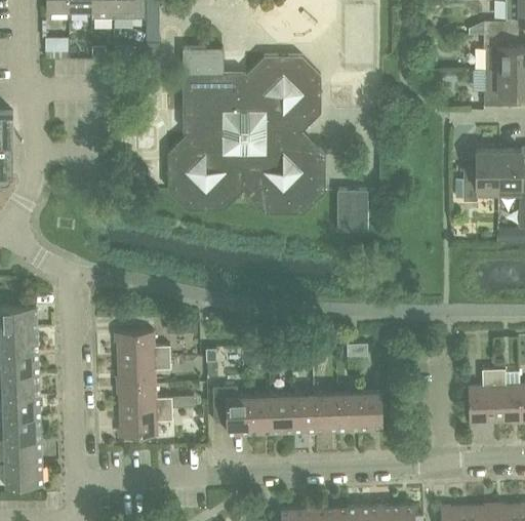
[(45,0),(46,11),(69,11),(69,0),(45,0)]
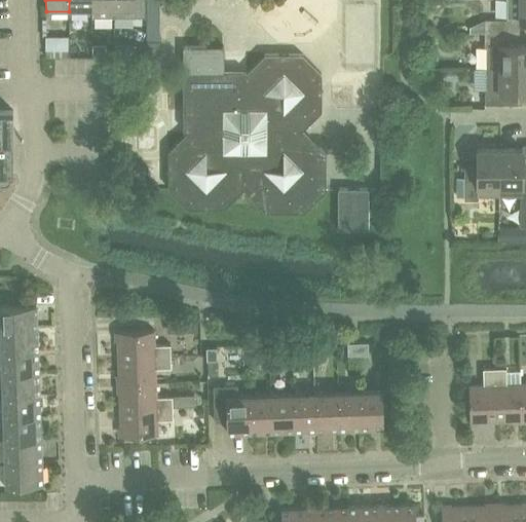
[(69,0),(69,11),(91,11),(90,0),(69,0)]
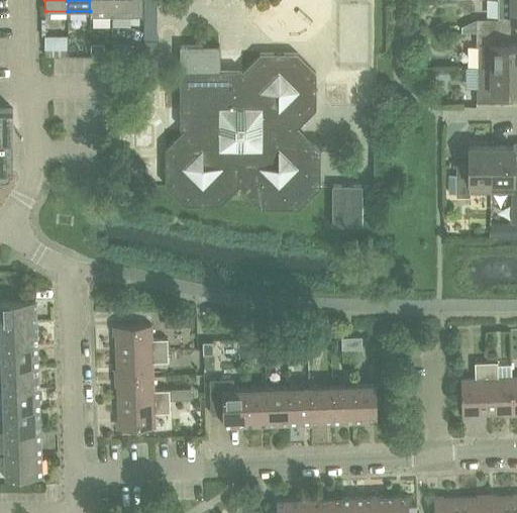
[(89,0),(90,11),(91,11),(91,19),(111,19),(111,0),(89,0)]
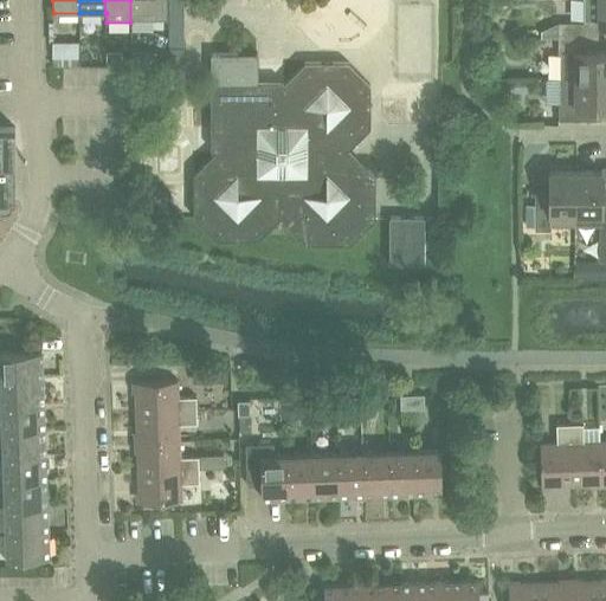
[(130,0),(130,23),(156,23),(156,0),(130,0)]
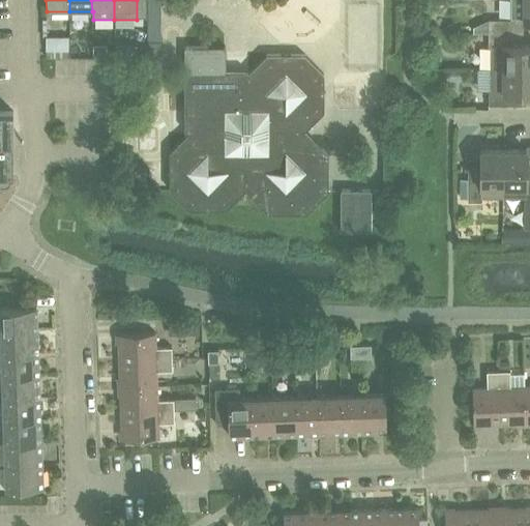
[(489,23),(489,35),(522,35),(522,23),(523,23),(523,24),(529,24),(529,1),(510,1),(510,23),(489,23)]
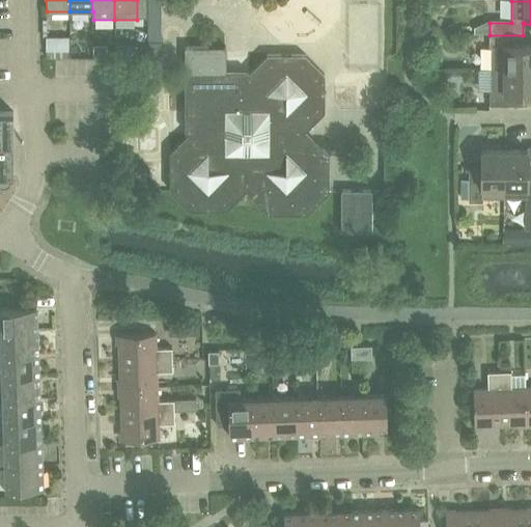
[(523,35),(490,35),(490,51),(503,51),(503,72),(530,71),(530,48),(523,49),(523,35)]
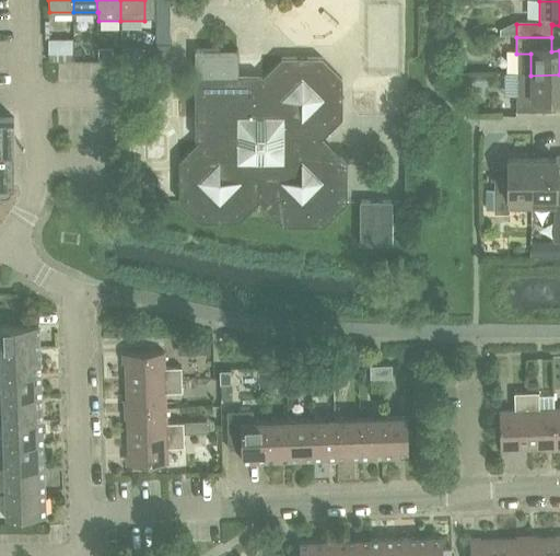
[(48,56),(72,56),(72,43),(48,43),(48,56)]
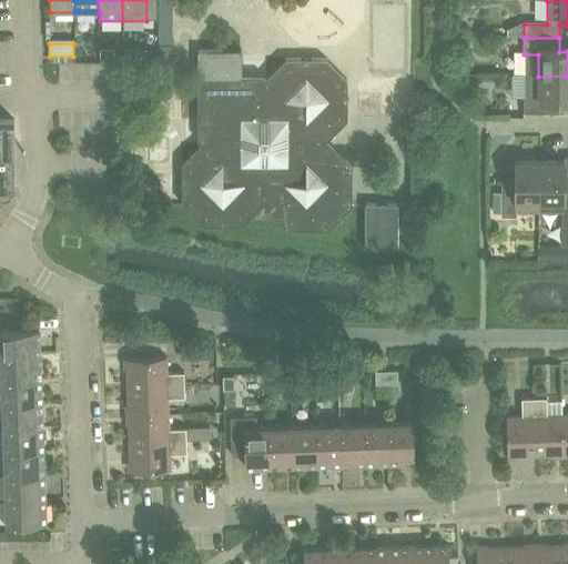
[(172,67),(172,49),(159,49),(159,67),(172,67)]
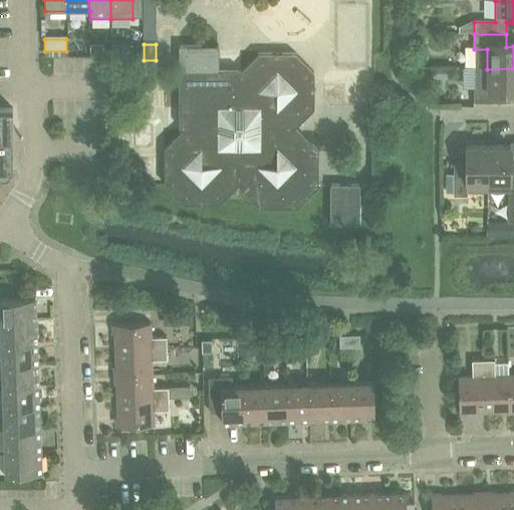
[(179,48),(179,74),(179,109),(184,109),(184,122),(188,126),(188,131),(183,131),(164,150),(164,187),(183,206),(220,206),(239,187),(238,170),(258,170),(279,170),(279,149),(279,130),(295,130),(314,110),(314,74),(295,55),(259,55),(240,73),(240,78),(236,78),(232,74),(219,74),(219,48),(179,48)]
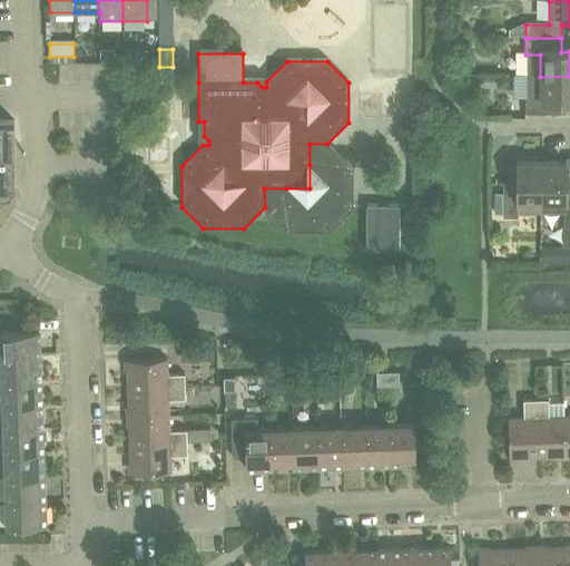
[(524,100),(524,115),(524,116),(536,116),(536,115),(560,115),(560,101),(569,100),(569,76),(540,77),(540,100),(524,100)]
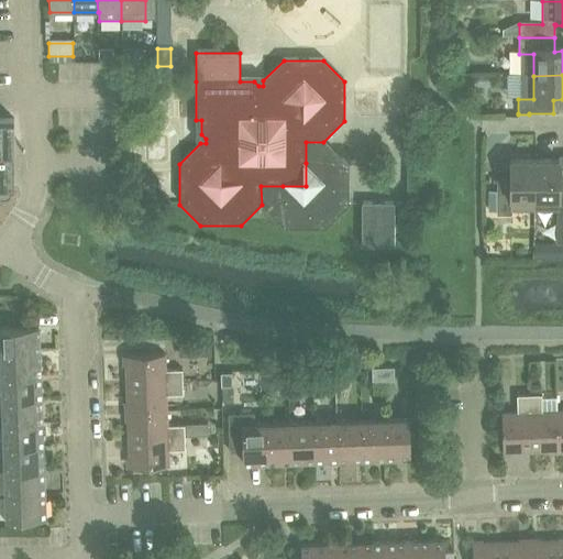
[(0,193),(4,194),(7,194),(8,193),(9,193),(10,190),(10,188),(13,188),(13,121),(0,121),(0,193)]
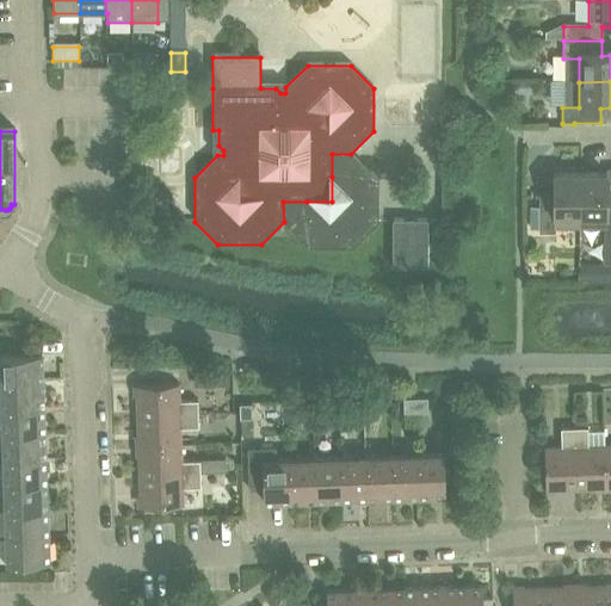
[(307,202),(283,202),(284,222),(307,247),(350,247),(378,222),(377,179),(351,154),(332,154),(332,177),(356,199),(328,223),(307,202)]
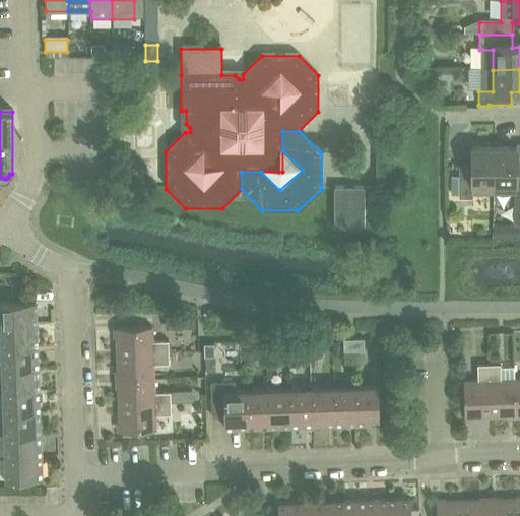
[(471,149),(471,168),(459,168),(459,200),(472,200),(472,186),(494,186),(494,149),(471,149)]
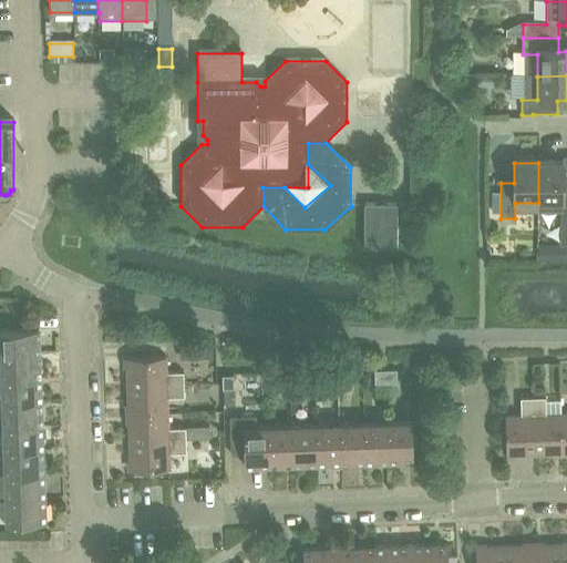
[(563,163),(538,163),(538,203),(562,203),(562,218),(562,246),(566,245),(566,183),(563,183),(563,163)]
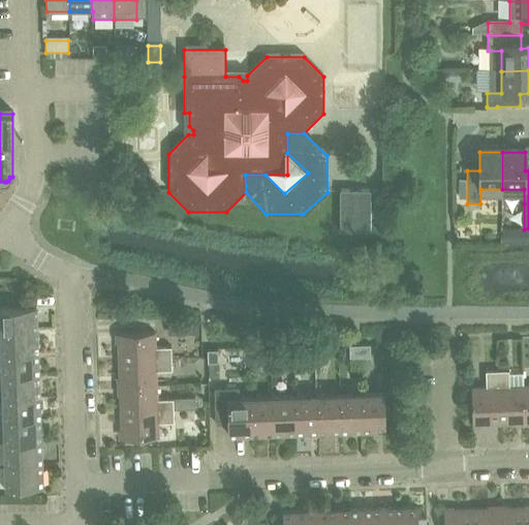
[(340,191),(341,233),(371,232),(371,191),(340,191)]
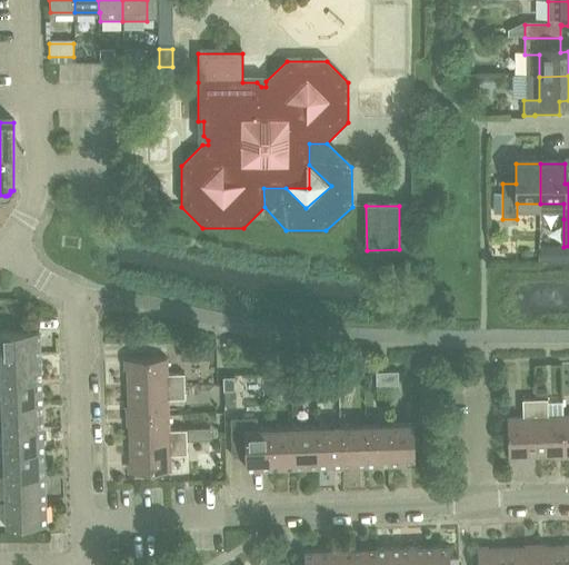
[(0,334),(0,358),(40,357),(39,333),(0,334)]
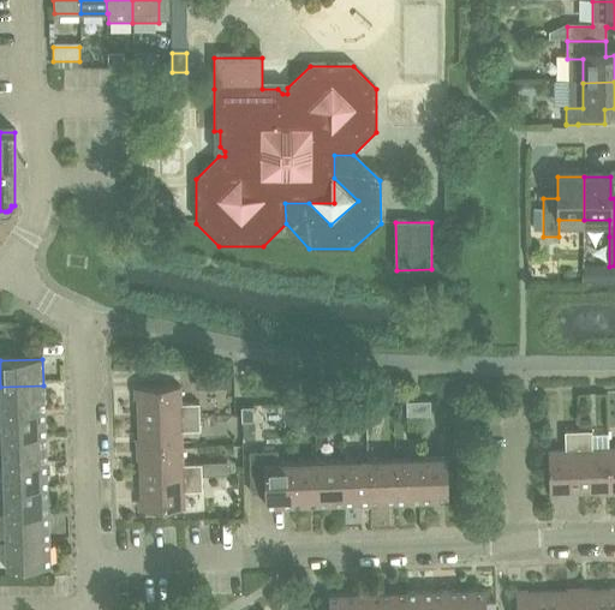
[(195,375),(196,393),(232,392),(231,374),(195,375)]
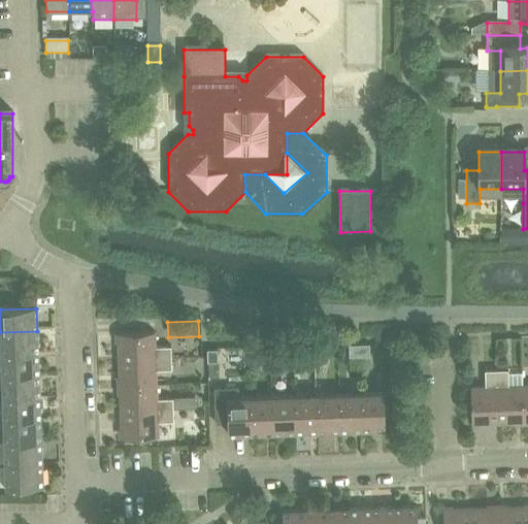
[(37,331),(0,332),(0,336),(1,355),(37,354),(37,331)]
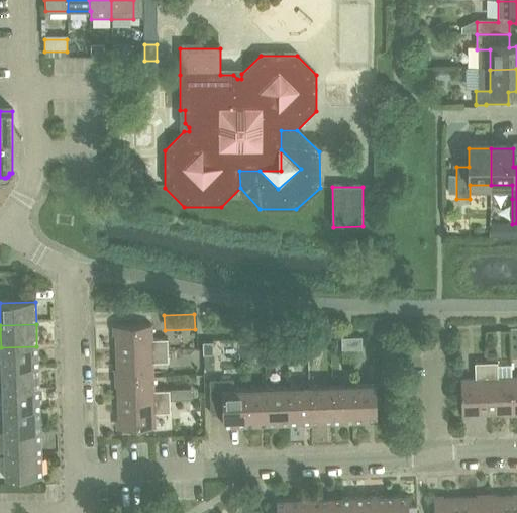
[(115,328),(116,353),(168,352),(168,341),(151,341),(150,327),(115,328)]
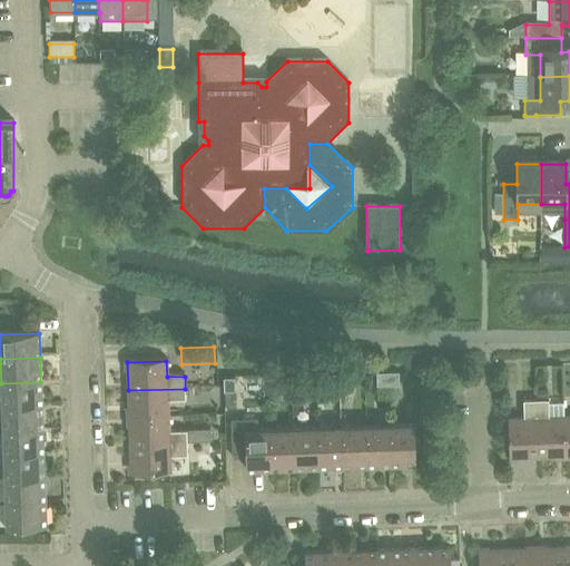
[(399,373),(387,374),(387,388),(400,387),(399,373)]
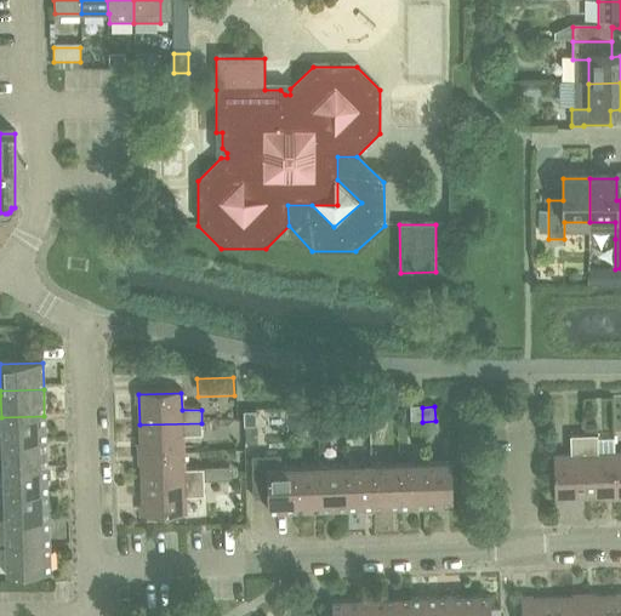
[(422,422),(422,408),(410,408),(410,422),(422,422)]
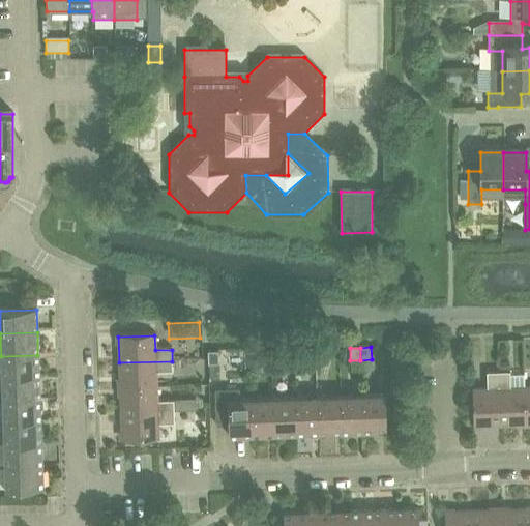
[(316,361),(316,349),(305,350),(305,361),(316,361)]
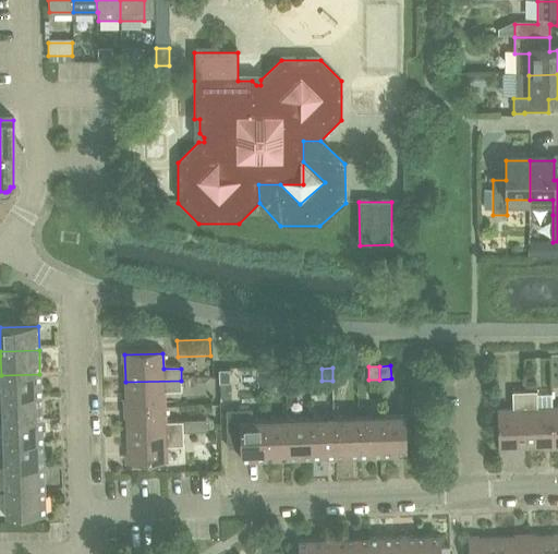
[(343,368),(332,368),(332,381),(344,381),(343,368)]
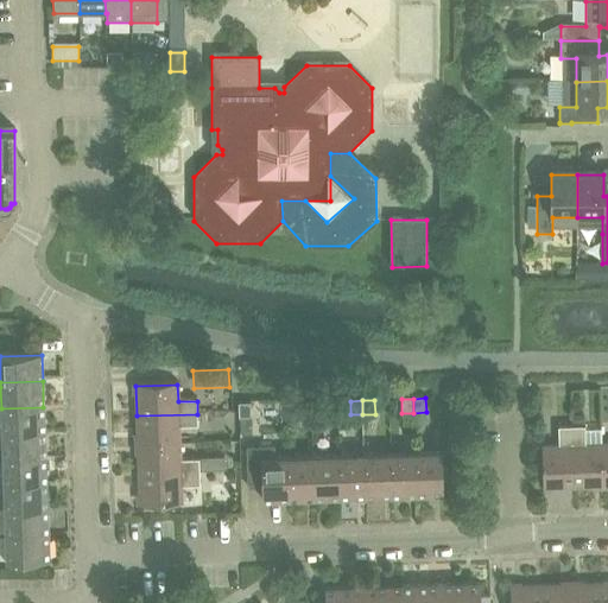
[(323,401),(311,402),(311,417),(323,416),(323,401)]
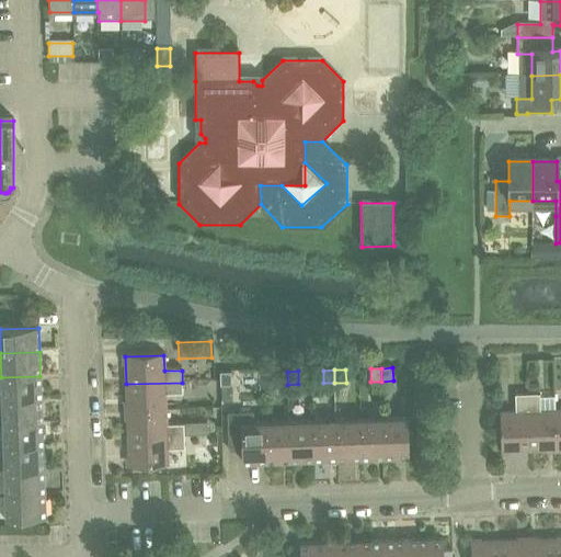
[(287,385),(287,372),(276,372),(276,385),(287,385)]
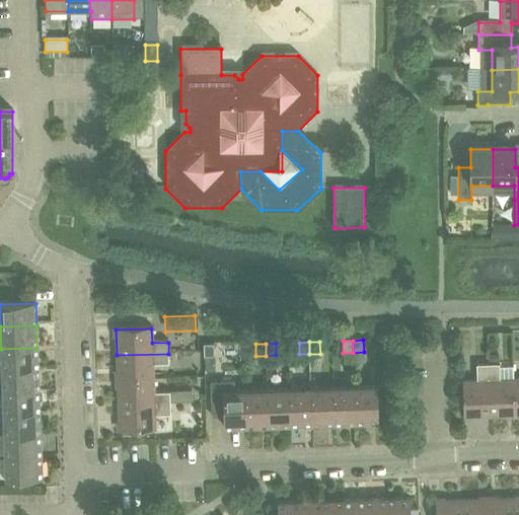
[(214,358),(214,346),(203,346),(204,358),(214,358)]
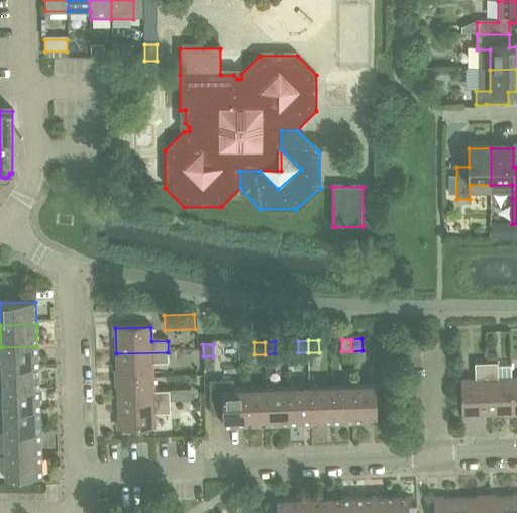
[(36,346),(1,347),(1,370),(37,368),(36,346)]
